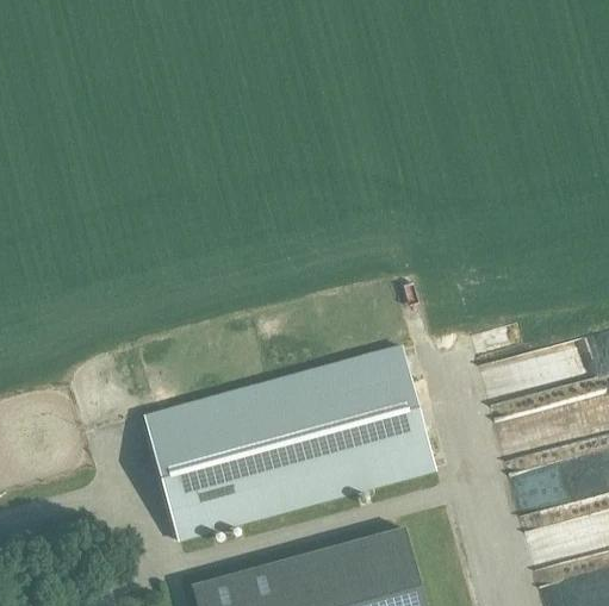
[(528,349),(541,385),(608,360),(596,325),(528,349)]
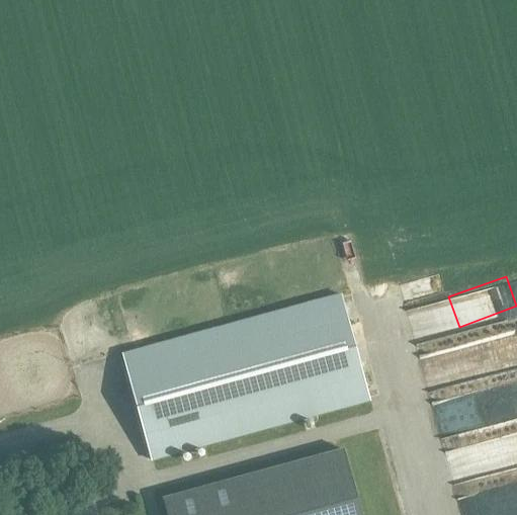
[(121,352),(151,458),(368,399),(340,292),(121,352)]
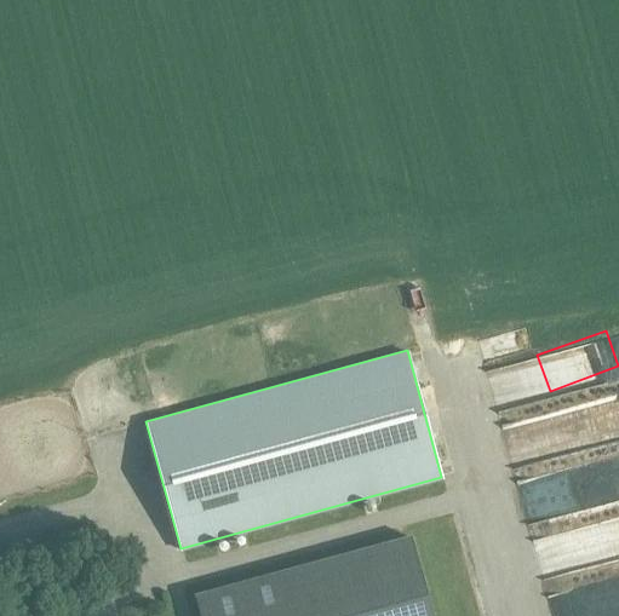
[(486,363),(491,399),(538,392),(533,357),(486,363)]
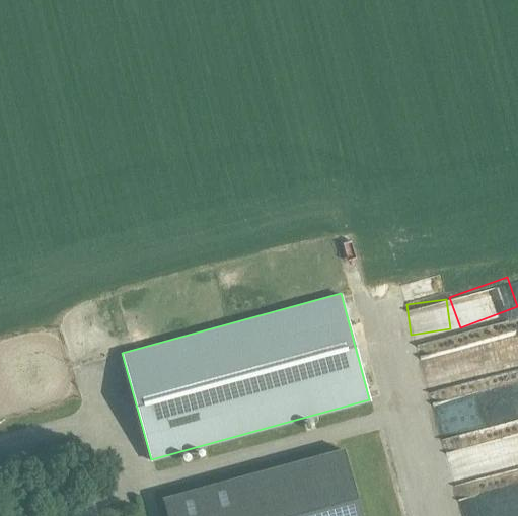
[(467,357),(470,370),(517,359),(517,332),(484,341),(487,353),(467,357)]
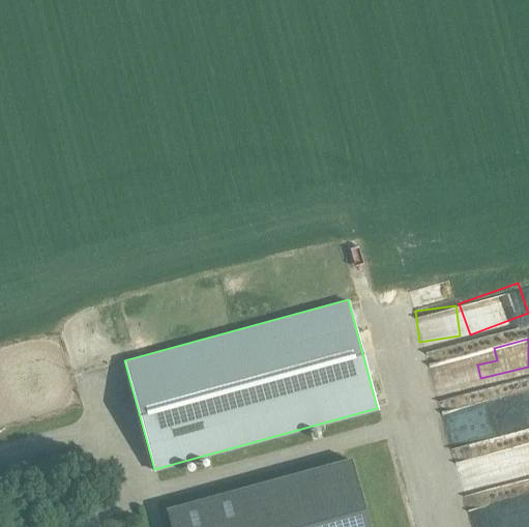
[(170,526),(369,526),(350,458),(165,508),(170,526)]
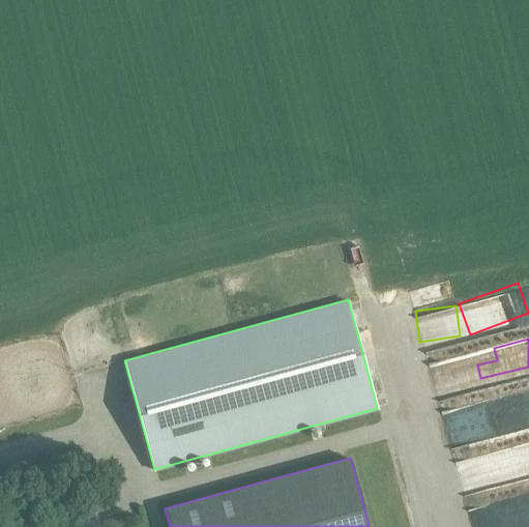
[(453,464),(461,486),(471,482),(464,461),(453,464)]
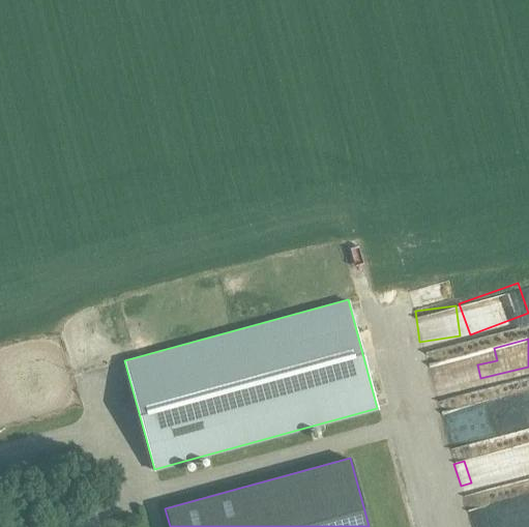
[(524,526),(517,496),(487,504),(493,526),(524,526)]
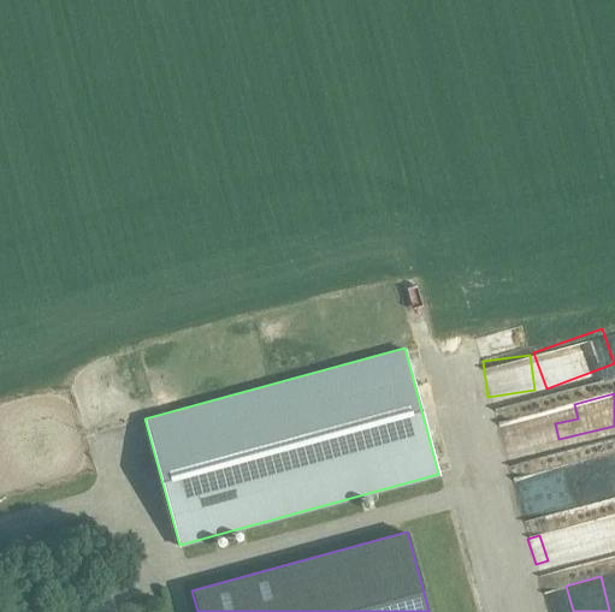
[(29,605),(31,611),(53,611),(49,600),(29,605)]
